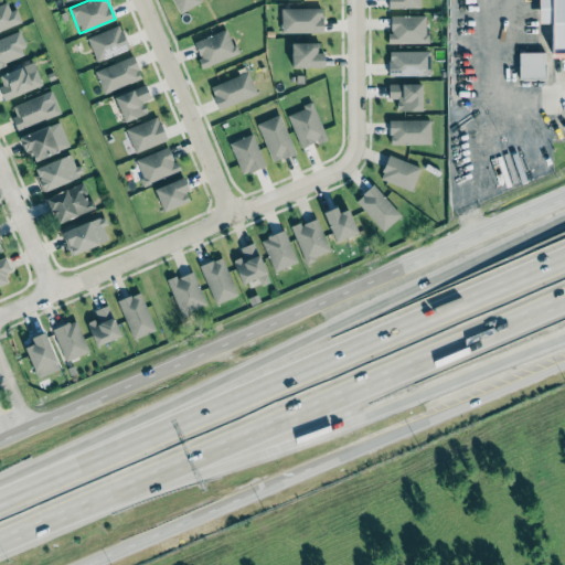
[(171,0),(179,13),(201,1),(200,0),(171,0)]
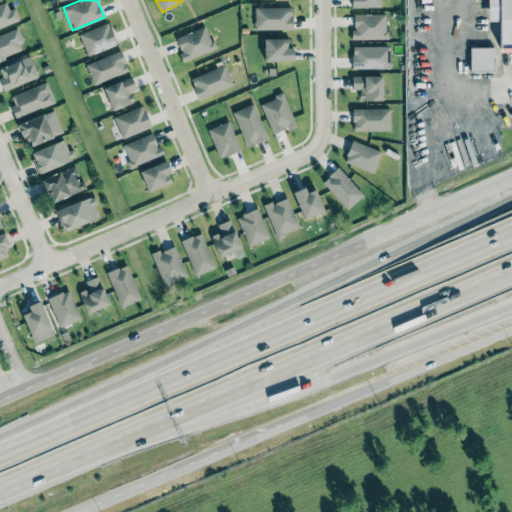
[(511,0),(511,46),(501,47),(501,21),(486,21),(486,0),(511,0)]
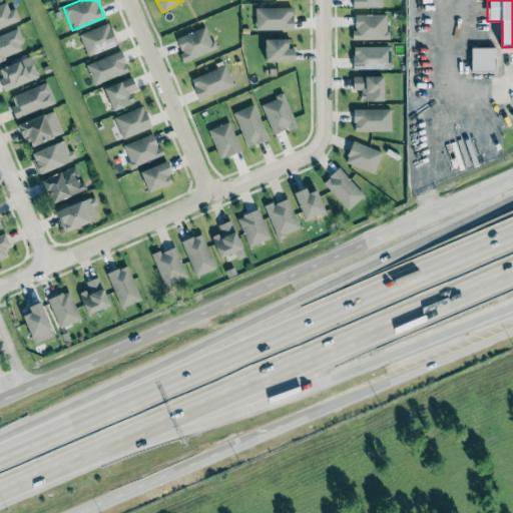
[(0,27),(19,21),(14,6),(7,8),(5,2),(0,3),(0,27)]
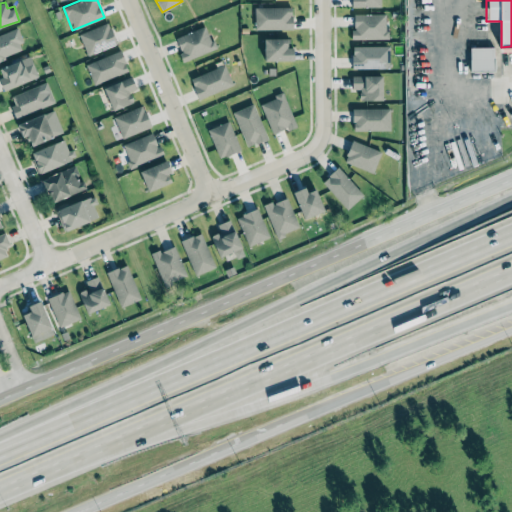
[(291,7),(254,7),(254,29),(292,29),(291,7)]
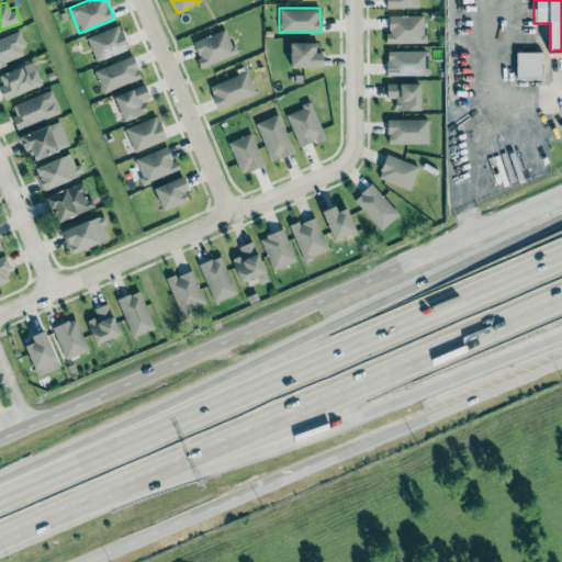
[(424,42),(424,14),(386,15),(386,43),(424,42)]
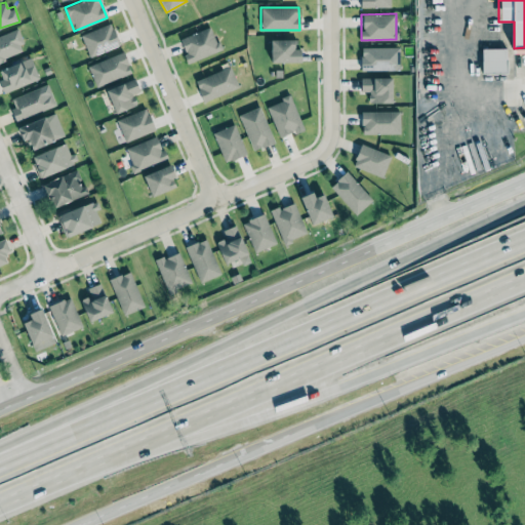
[(119,45),(111,24),(81,35),(89,56),(119,45)]
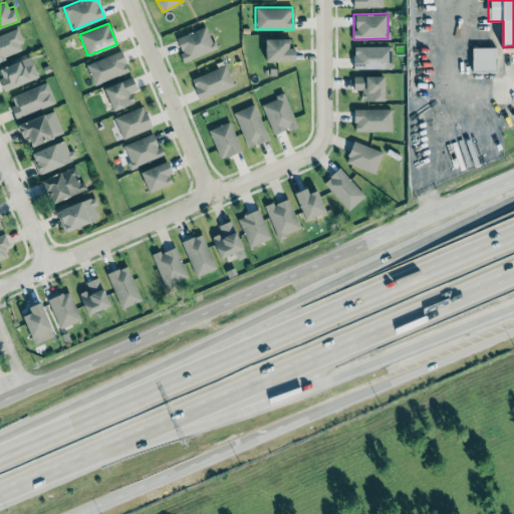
[(207,26),(175,37),(184,61),(215,49),(207,26)]
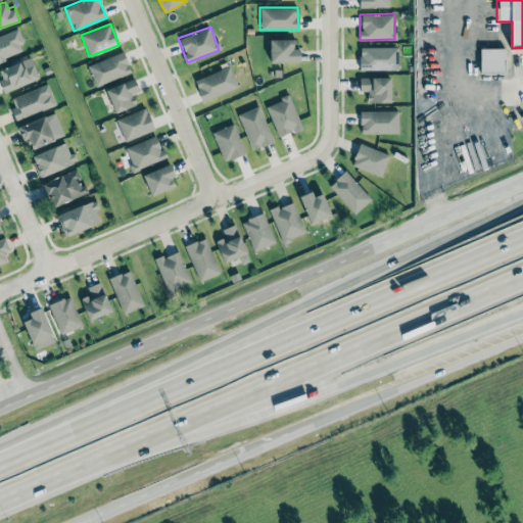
[(0,60),(25,51),(15,29),(0,34),(0,60)]
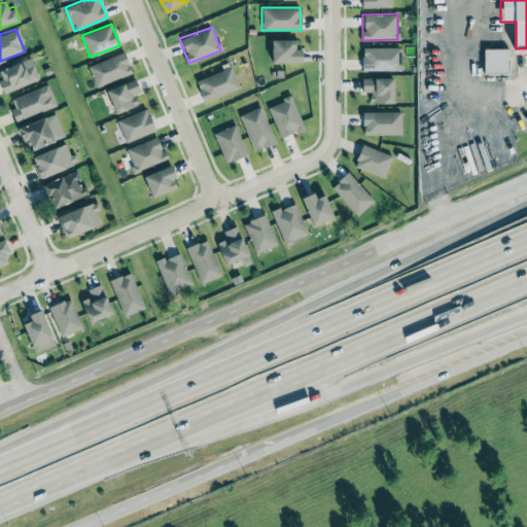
[(302,62),(301,48),(294,48),(294,39),(271,39),(272,63),(302,62)]
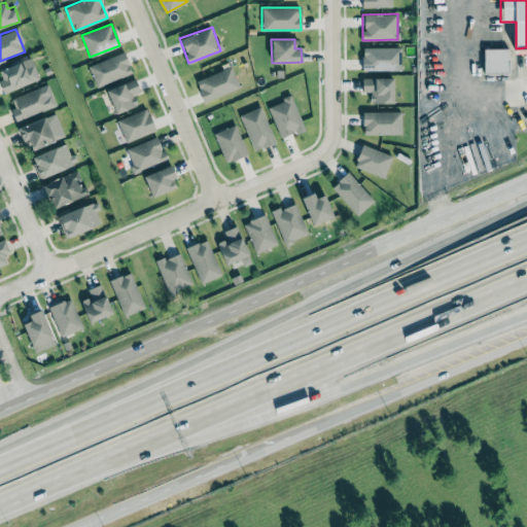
[(362,47),(361,70),(400,70),(400,47),(362,47)]
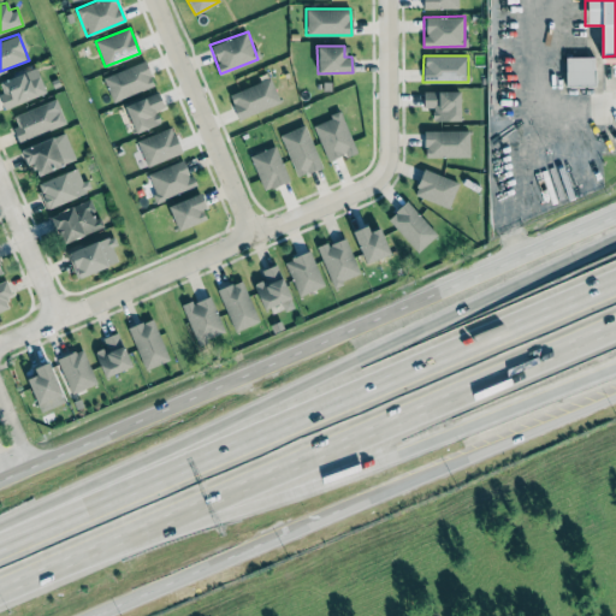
[(593,57),(566,57),(566,86),(594,86),(593,57)]
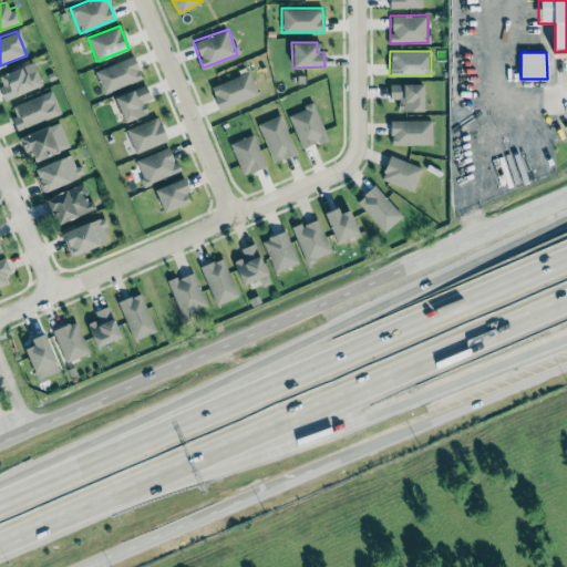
[(94,71),(104,94),(142,78),(132,55),(94,71)]
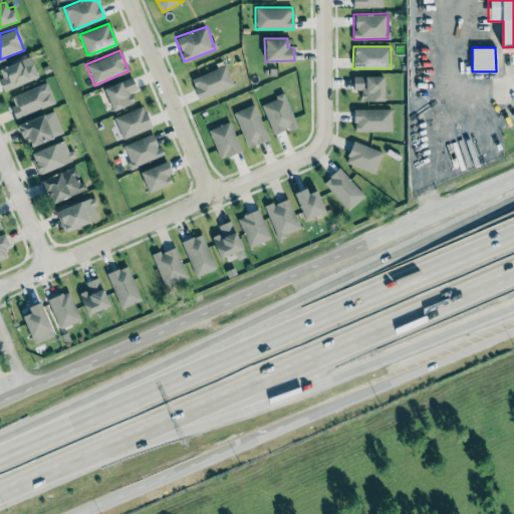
[(0,67),(0,73),(1,76),(0,76),(0,82),(3,90),(38,77),(30,56),(0,67)]
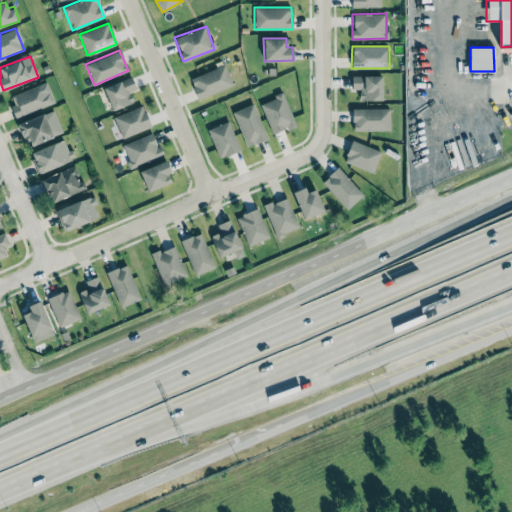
[(232,85),(224,65),(190,78),(198,99),(232,85)]
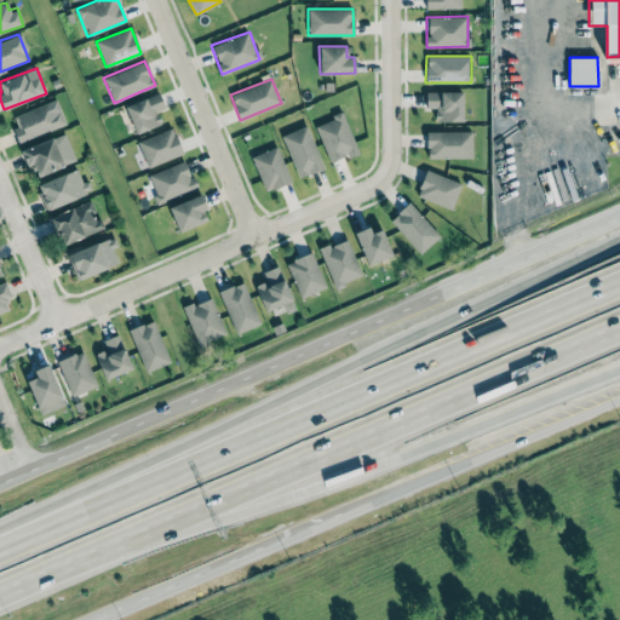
[(425,91),(425,108),(435,108),(435,120),(463,121),(463,92),(425,91)]
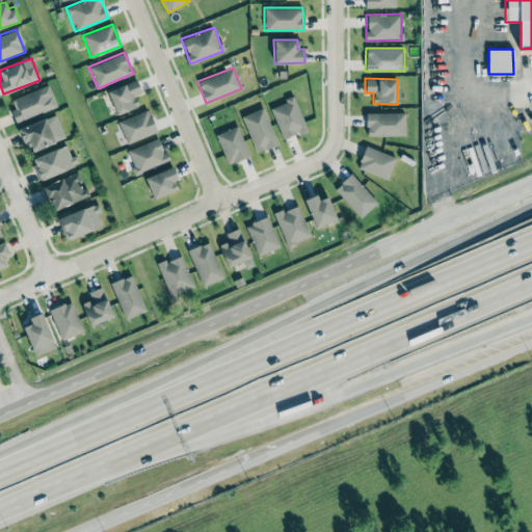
[(140,91),(135,79),(107,91),(116,114),(138,105),(134,95),(140,91)]
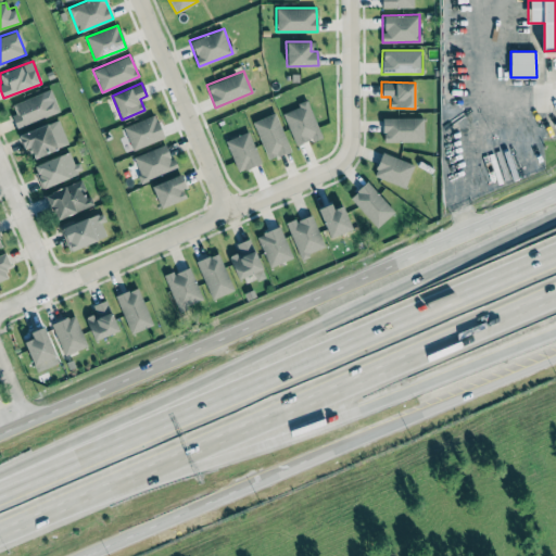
[(16,128),(59,111),(50,88),(11,103),(15,114),(11,115),(16,128)]
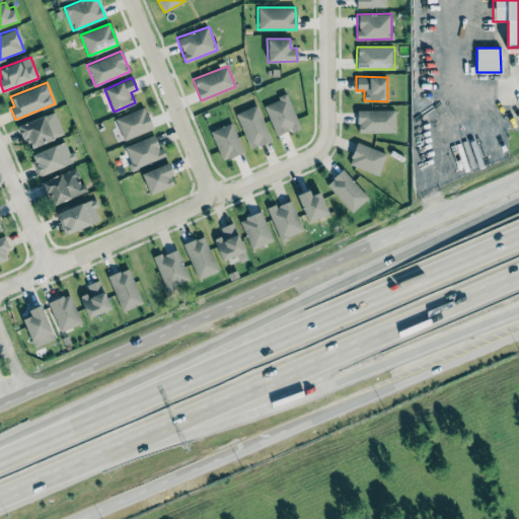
[(299,127),(287,94),(264,104),(276,136),(299,127)]
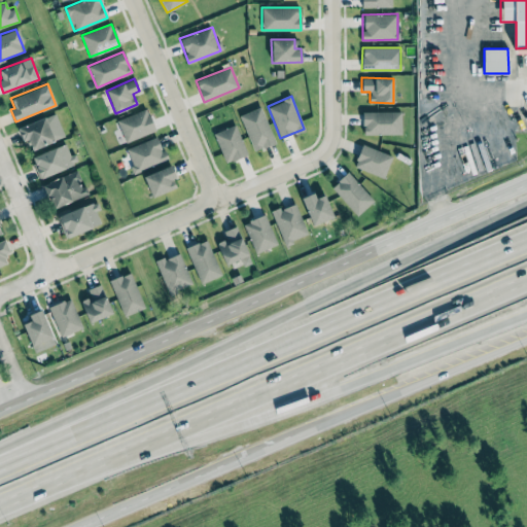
[(240,114),(253,150),(275,143),(260,106),(240,114)]
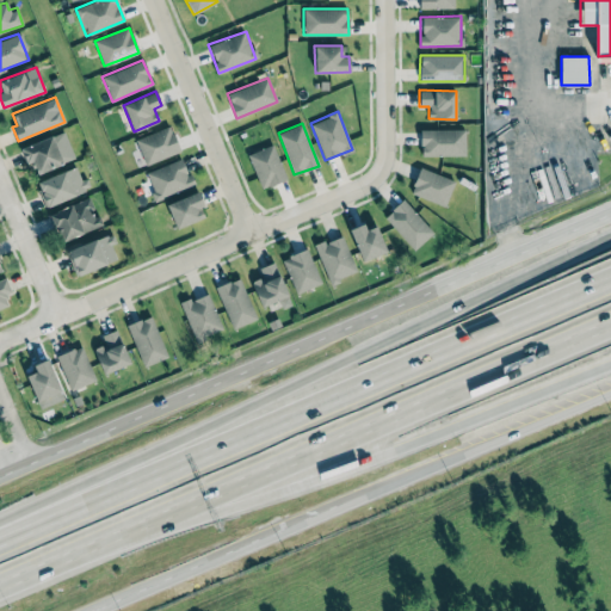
[(144,165),(180,150),(170,125),(135,140),(144,165)]
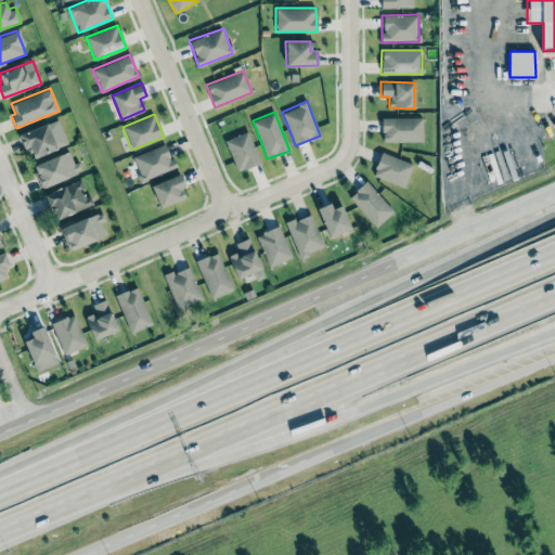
[(423,141),(422,117),(382,117),(382,142),(423,141)]
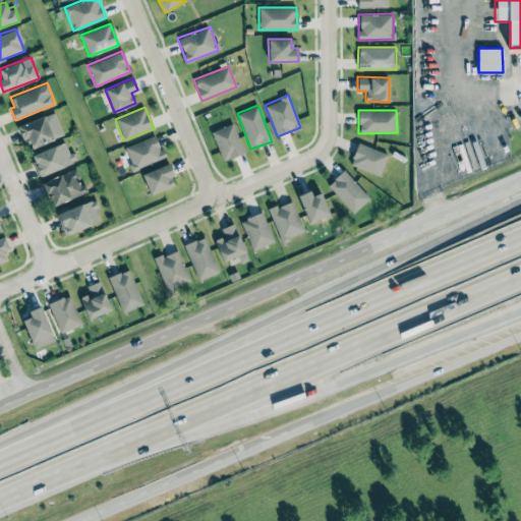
[(16,126),(22,141),(29,138),(32,148),(63,134),(54,111),(16,126)]
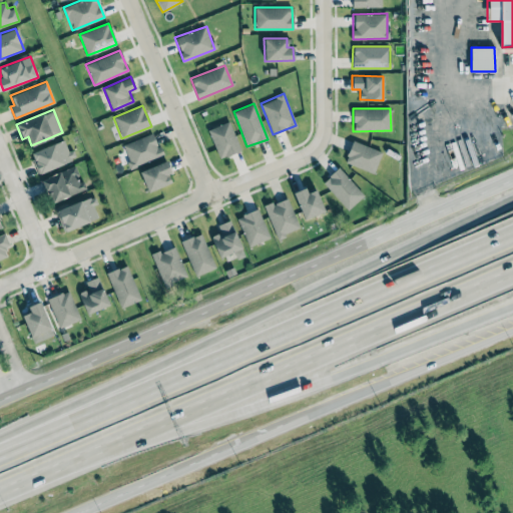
[(240,149),(228,120),(207,130),(220,158),(240,149)]
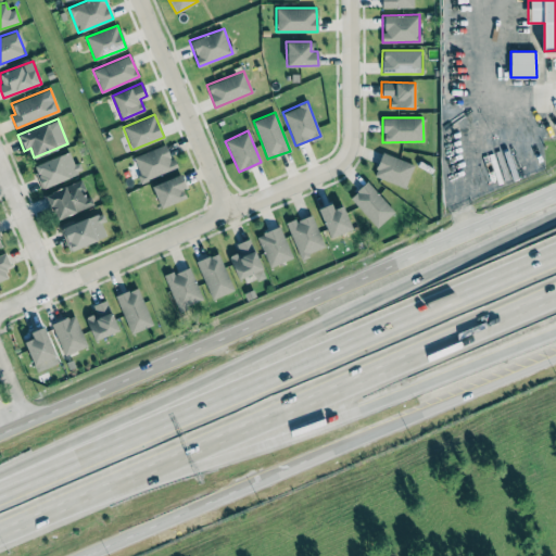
[(175,169),(166,143),(131,156),(141,182),(175,169)]
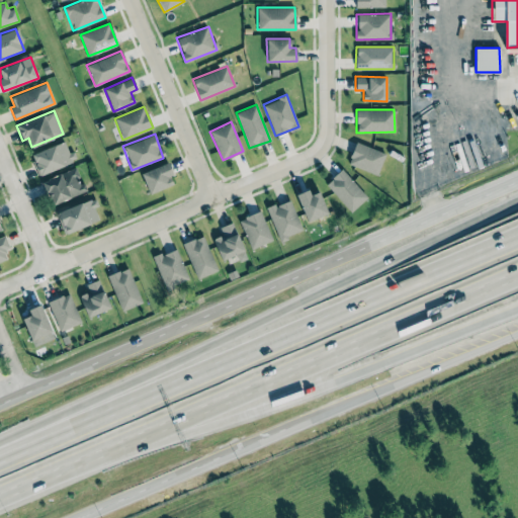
[(37,174),(74,162),(66,141),(29,154),(37,174)]
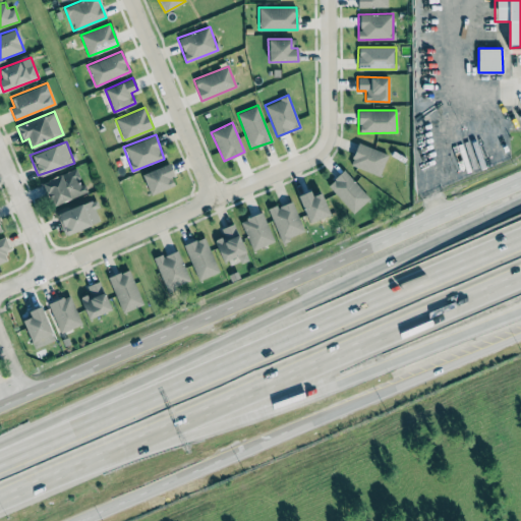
[(349,164),(379,176),(388,155),(358,142),(349,164)]
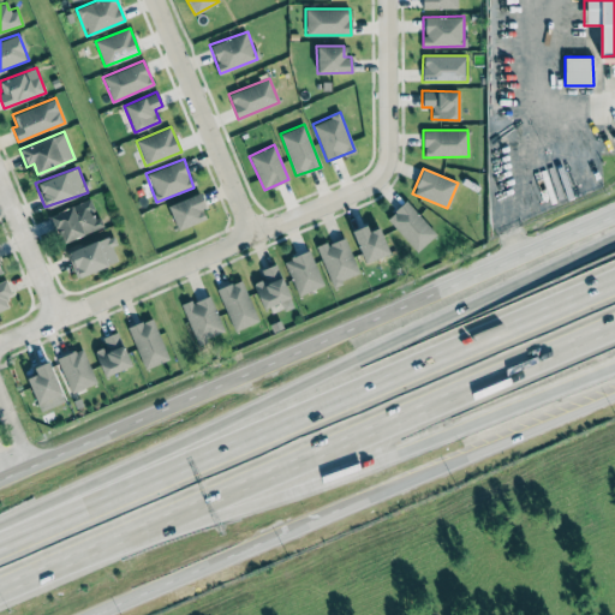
[(167,204),(177,230),(202,220),(198,209),(204,207),(199,192),(167,204)]
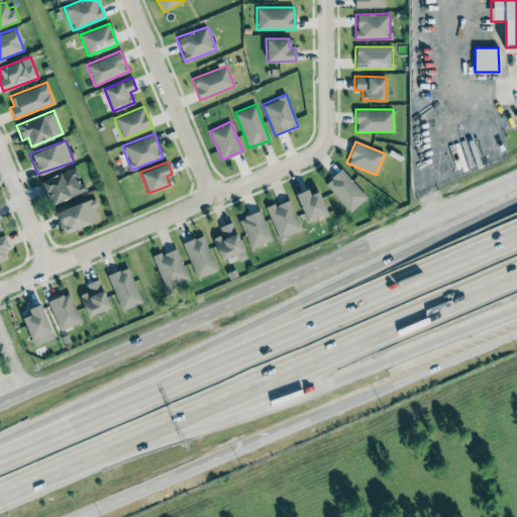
[(85,191),(75,167),(40,180),(50,205),(85,191)]
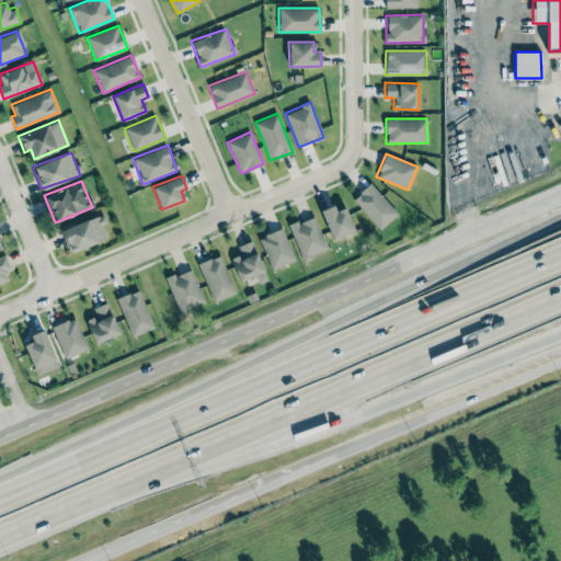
[(352,199),(379,229),(398,214),(369,183),(352,199)]
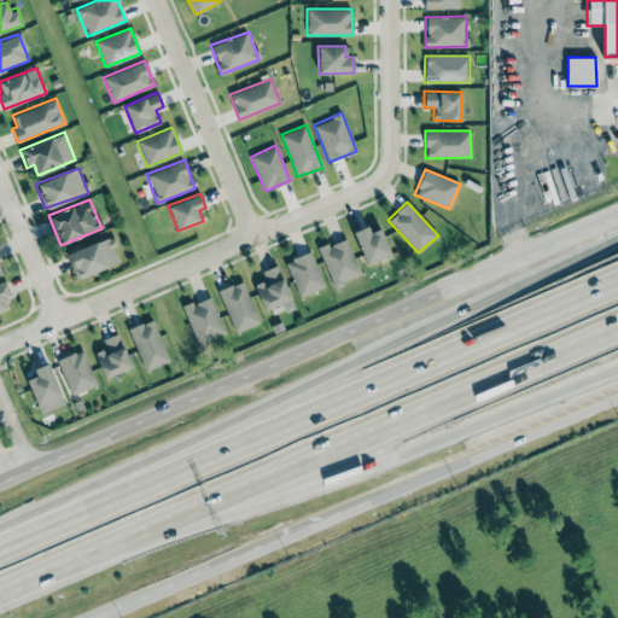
[(354,231),(366,263),(390,254),(380,228),(369,232),(367,226),(354,231)]
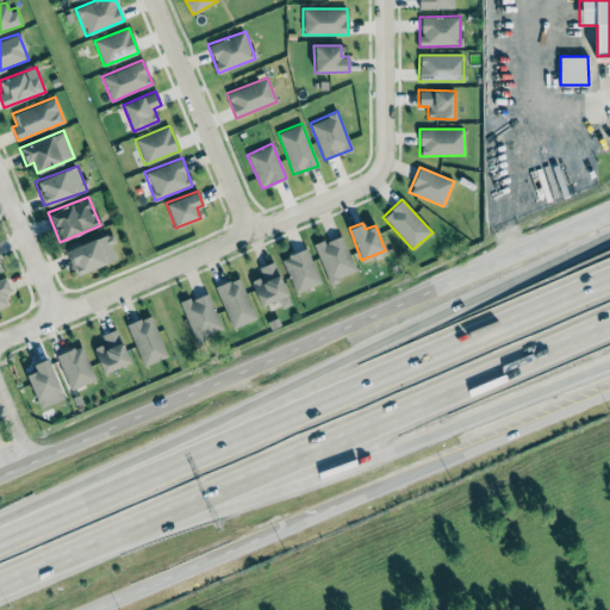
[(66,250),(76,275),(117,259),(111,244),(116,242),(112,232),(66,250)]
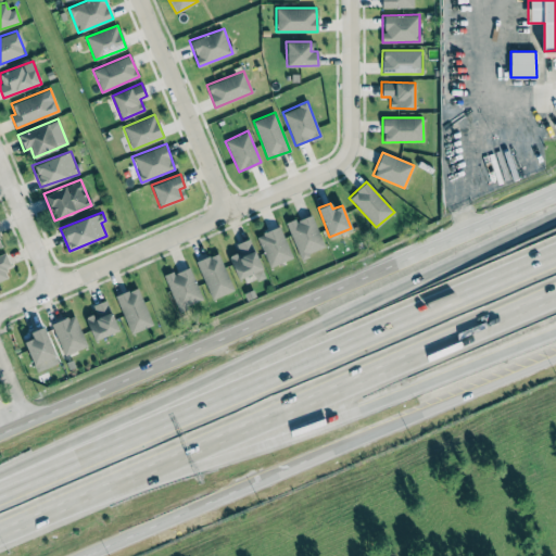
[(286,224),(300,257),(325,247),(311,214),(286,224)]
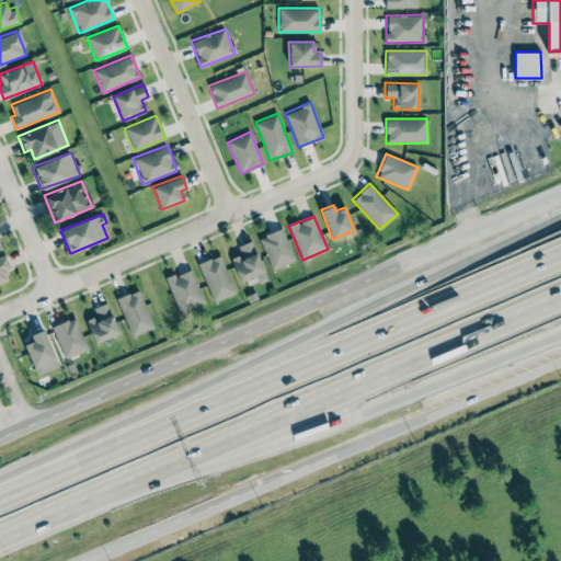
[(294,261),(284,229),(260,236),(270,268),(294,261)]
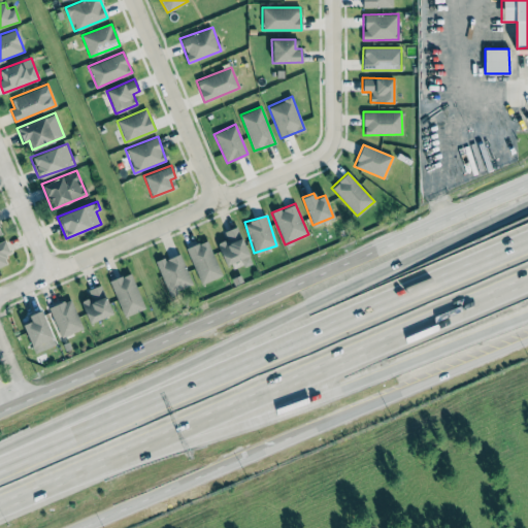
[(222,232),(226,240),(217,243),(226,265),(242,259),(244,265),(251,262),(236,226),(222,232)]
